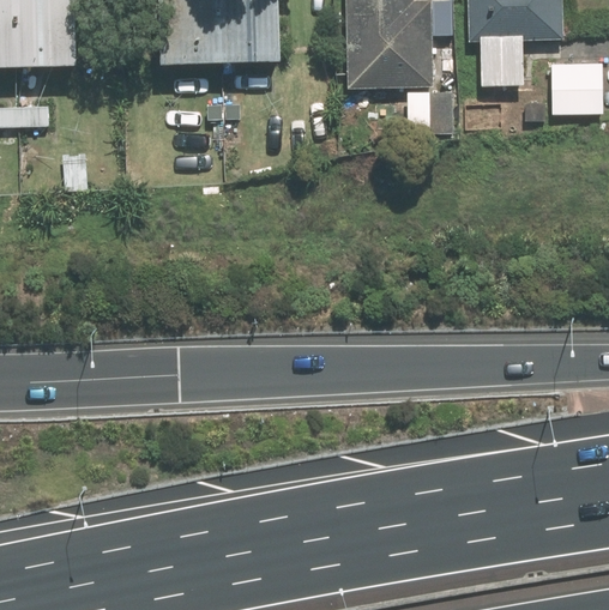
[(0,0),(0,67),(72,65),(70,0),(0,0)]
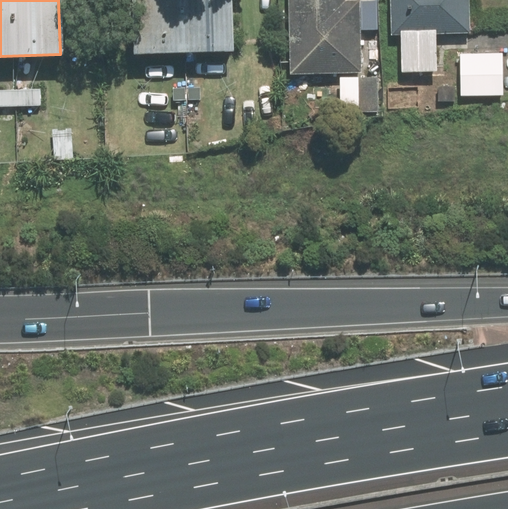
[(128,0),(130,55),(228,53),(226,0),(128,0)]
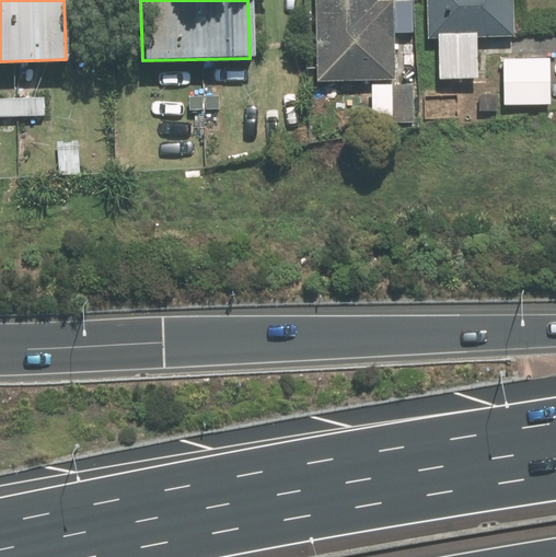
[(314,0),(315,80),(396,79),(395,0),(314,0)]
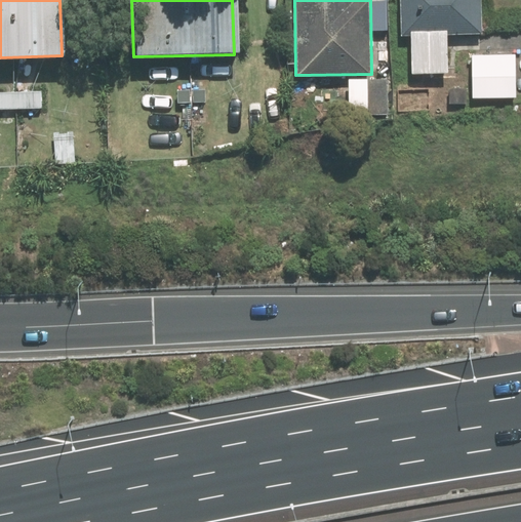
[(400,0),(401,35),(410,35),(411,75),(447,74),(446,33),(482,32),(481,0),(400,0)]
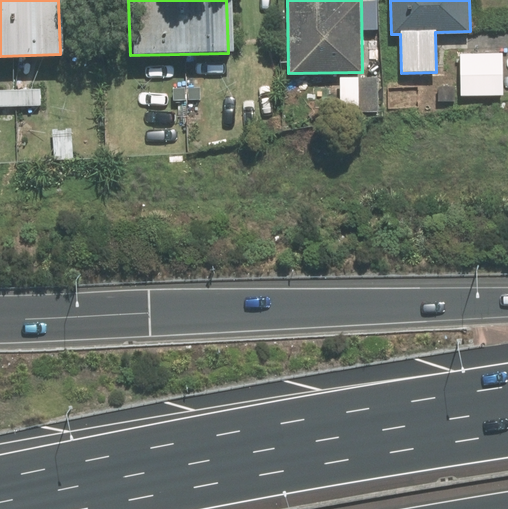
[(503,52),(460,52),(461,96),(504,95),(503,52)]
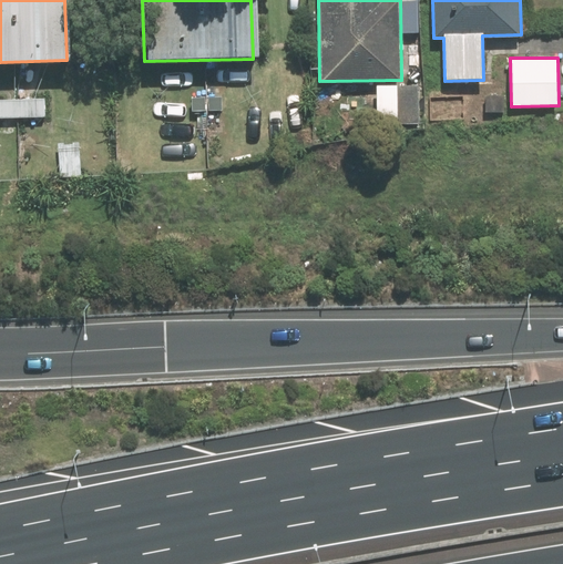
[(417,84),(397,84),(396,122),(417,122),(417,84)]
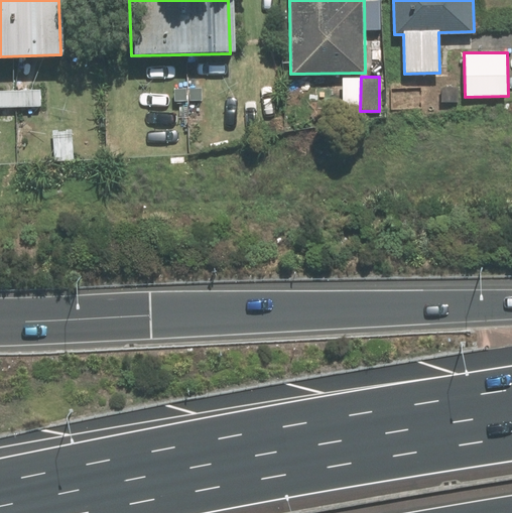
[(206,85),(176,86),(176,100),(207,99),(206,85)]
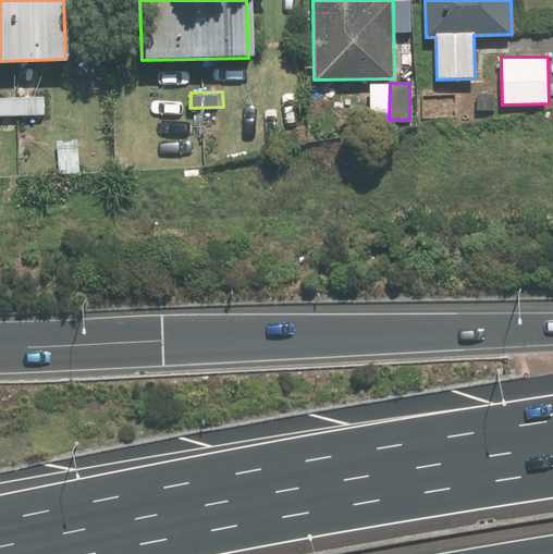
[(46,95),(0,97),(0,114),(47,113),(46,95)]
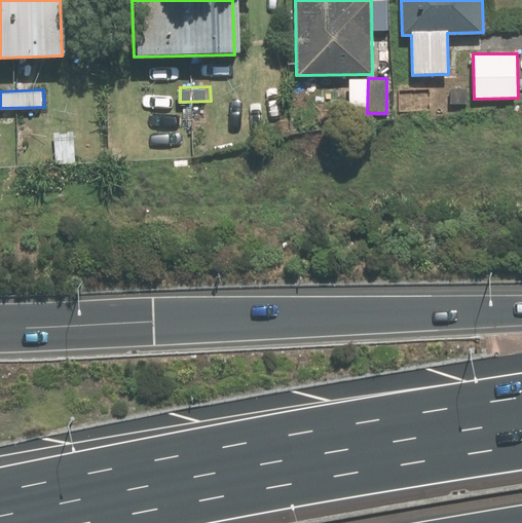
All buildings are outlined.
